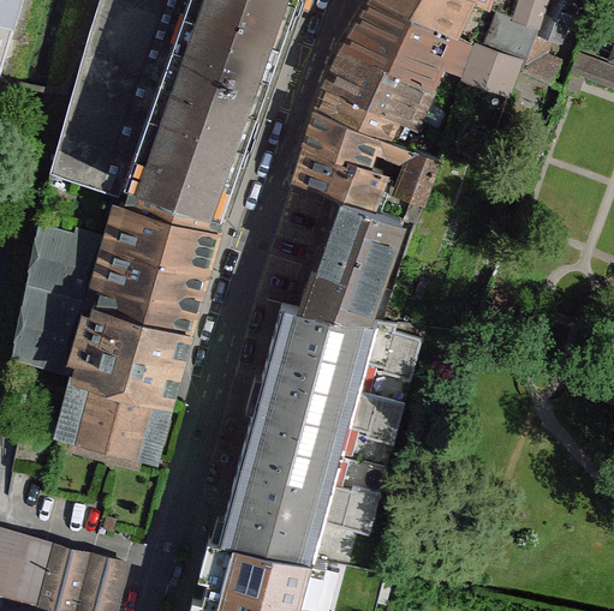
[(23,0),(0,0),(0,57),(5,40),(12,41),(23,0)]
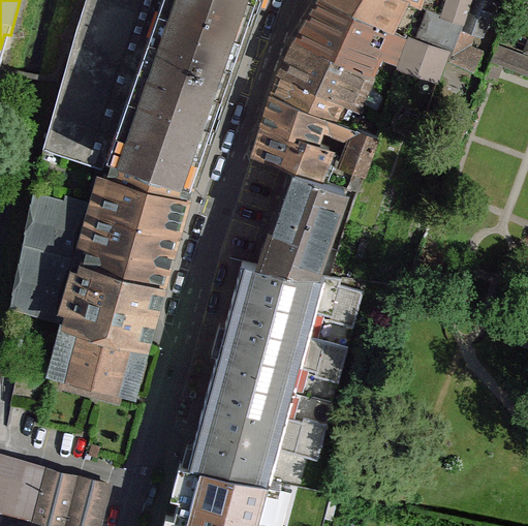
[(105,160),(167,0),(85,0),(81,16),(60,87),(42,150),(102,171),(105,160)]
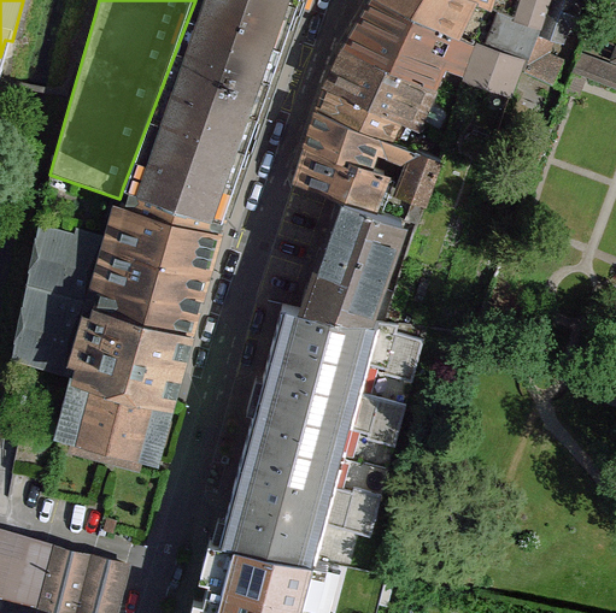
[(195,0),(123,187),(119,199),(117,206),(217,235),(228,183),(260,93),(293,0),(195,0)]
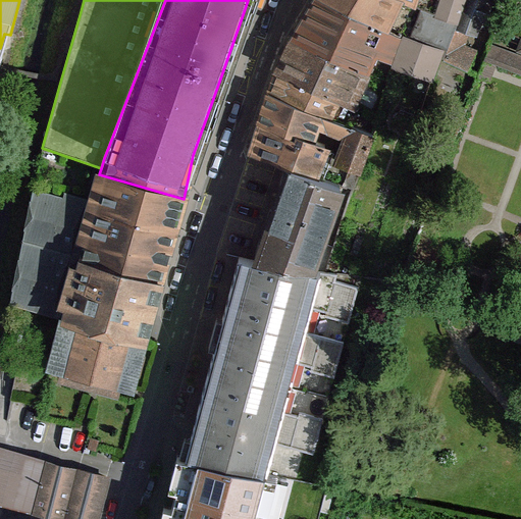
[(459,10),(431,0),(317,0),(313,7),(397,42),(389,69),(431,83),(439,61),(459,10)]
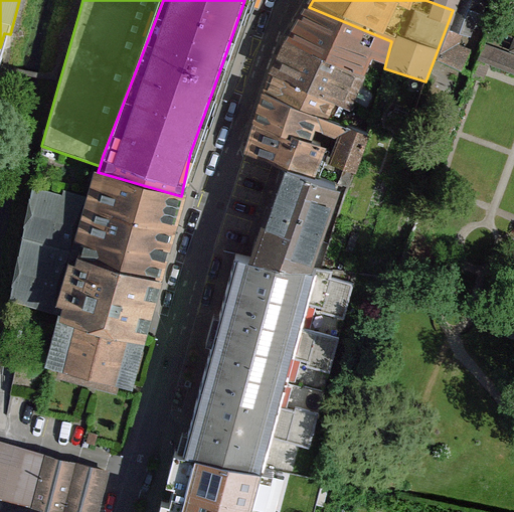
[(425,0),(453,10),(457,0),(425,0)]
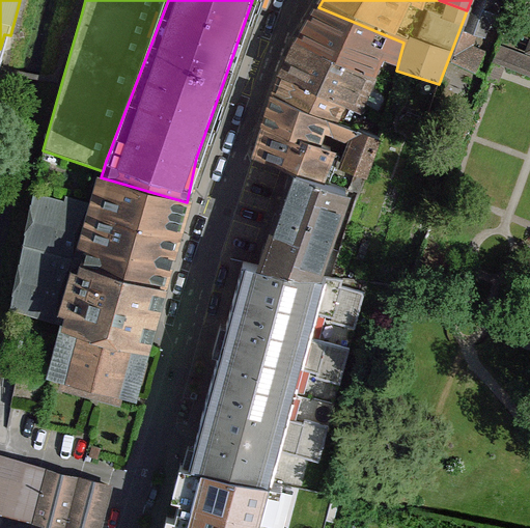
[(471,0),(467,10),(447,62),(475,76),(483,53),(472,49),(477,36),(483,38),(489,25),(493,26),(501,5),(498,4),(498,0),(471,0)]
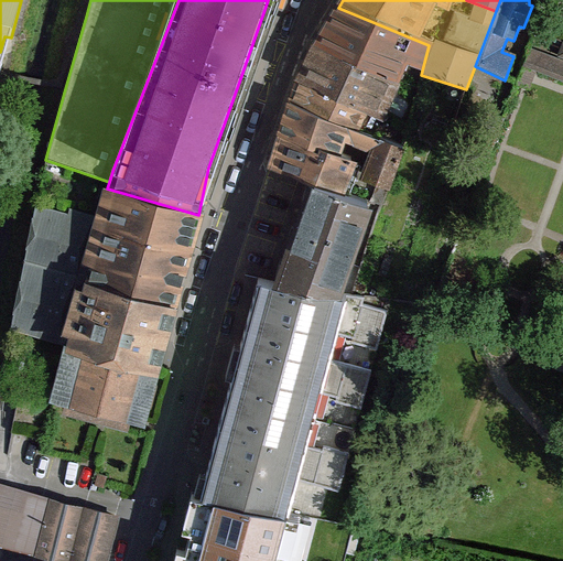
[(421,75),(429,45),(338,8),(315,50),(386,81),(392,62),(421,75)]
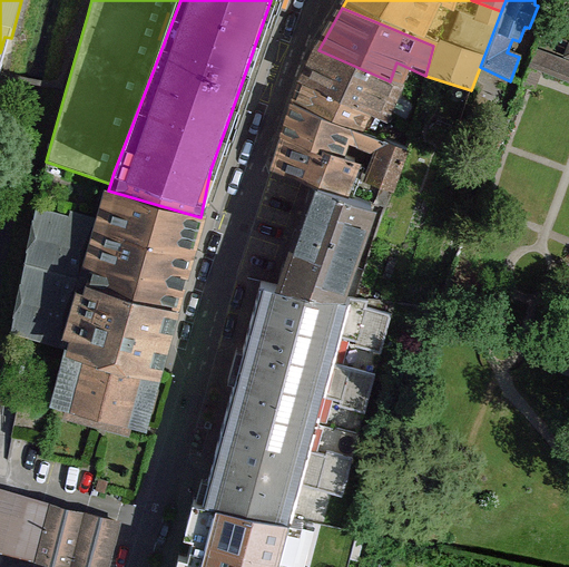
[(395,84),(390,81),(319,50),(307,75),(386,113),(395,84)]
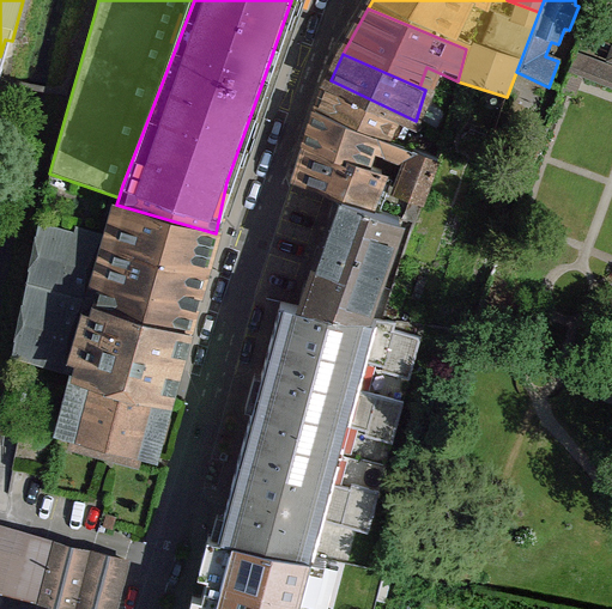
[(611,69),(576,56),(569,74),(611,90),(611,69)]
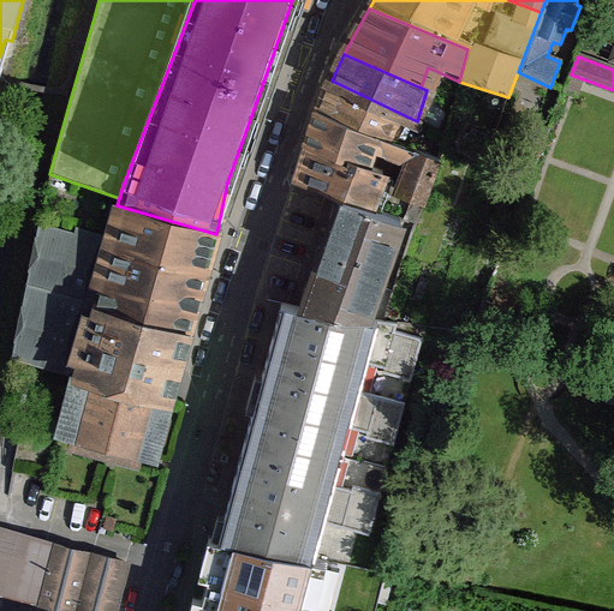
[(332,81),(320,109),(389,138),(407,145),(417,121),(332,81)]
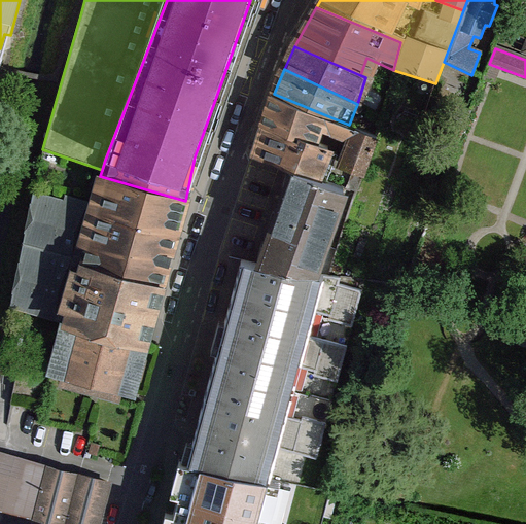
[(260,126),(322,148),(330,127),(334,118),(274,94),(260,126)]
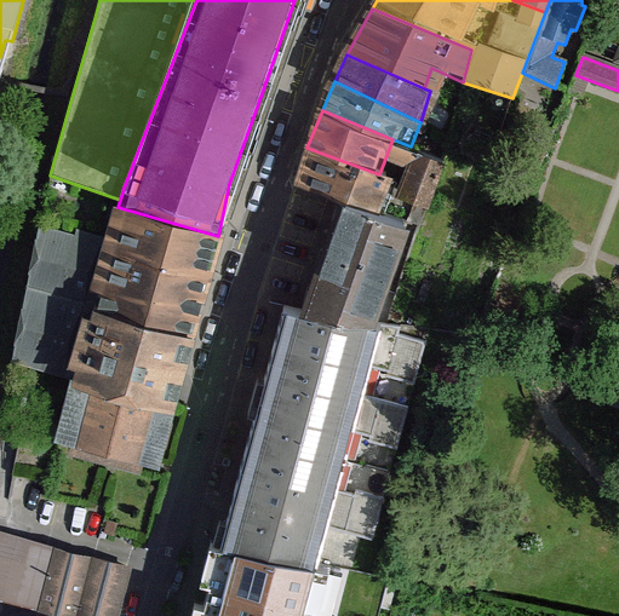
[(411,147),(393,139),(389,149),(414,159),(418,150),(411,147)]
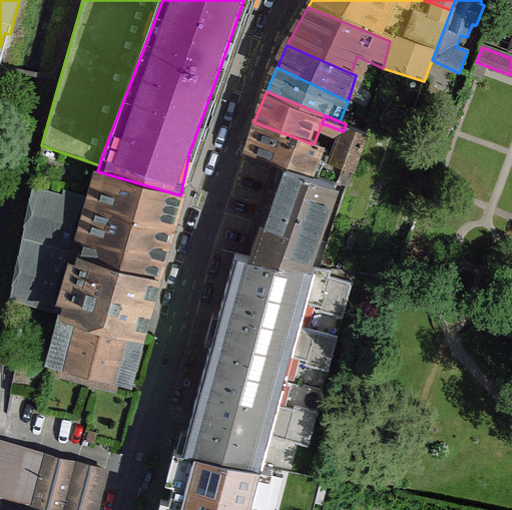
[(314,144),(253,122),(242,153),(244,154),(271,163),(279,166),(311,176),(325,148),(314,144)]
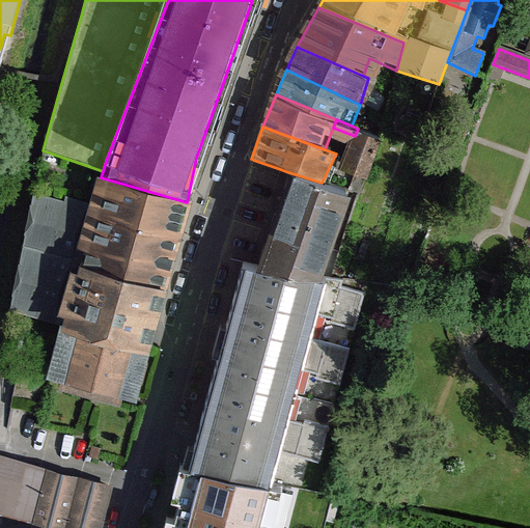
[(375,135),(358,129),(355,136),(347,160),(357,163),(364,166),(375,135)]
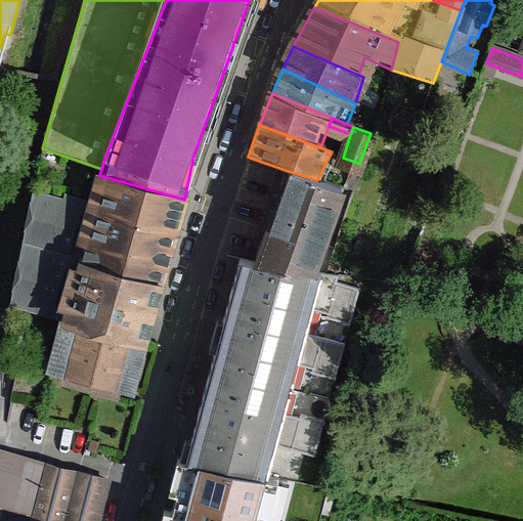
[(354,181),(359,164),(352,161),(346,178),(354,181)]
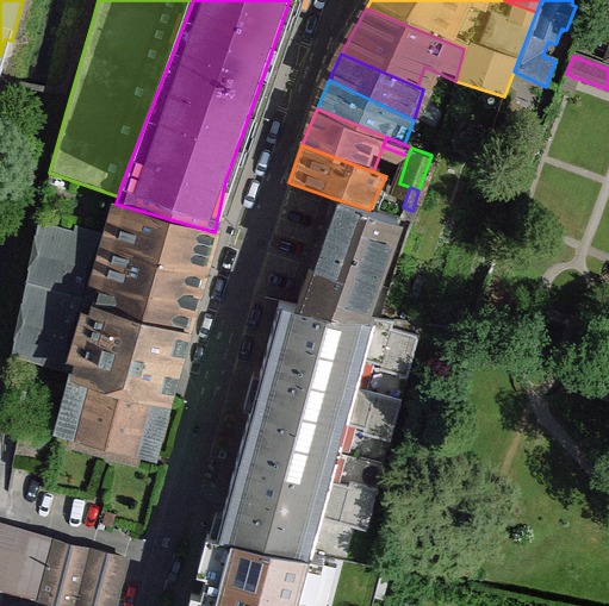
[(331,198),(293,307),(366,326),(399,222),(370,210),(331,198)]
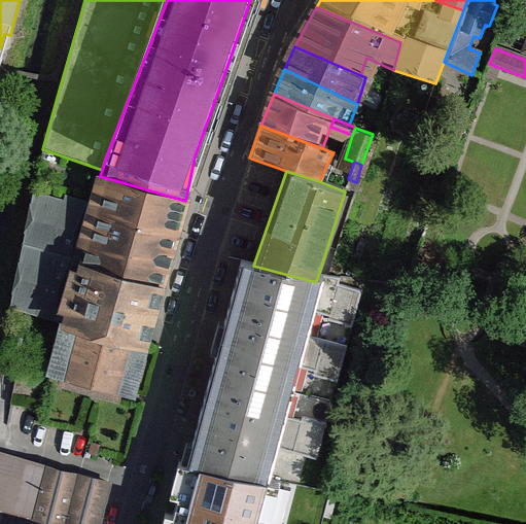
[(100,176),(96,175),(86,204),(72,288),(156,312),(189,203),(185,201),(100,176)]
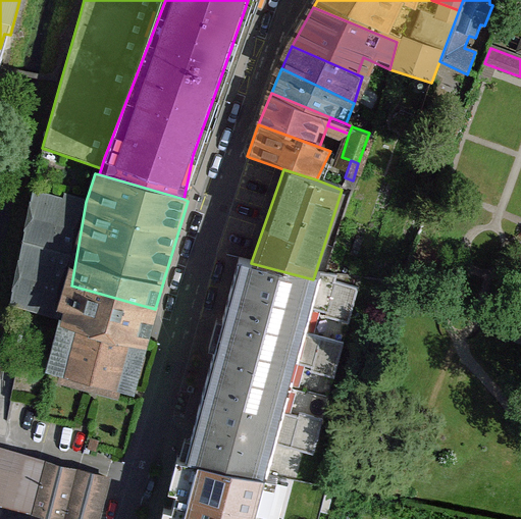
[(32,192),(14,270),(71,286),(86,202),(63,195),(62,200),(32,192)]
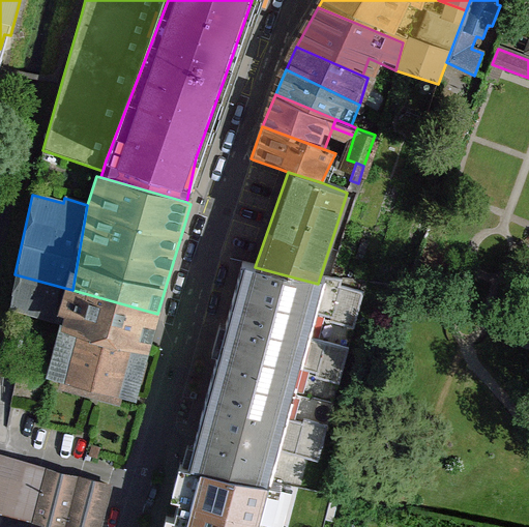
[(192,462),(266,481),(274,450),(317,461),(325,429),(283,417),(294,374),(336,384),(346,351),(303,340),(309,318),(351,328),(360,295),(318,284),(255,267),(243,264),(192,462)]
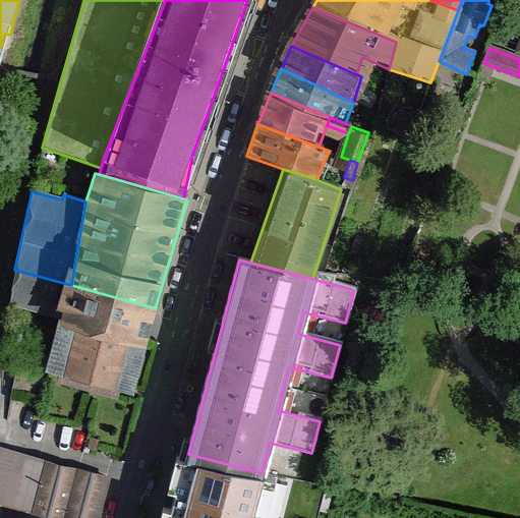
[(58,322),(71,285),(14,270),(8,307),(58,322)]
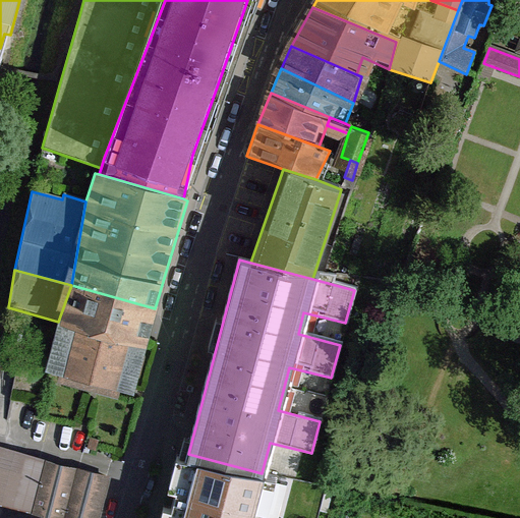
[(155,308),(71,285),(58,322),(145,348),(155,308)]
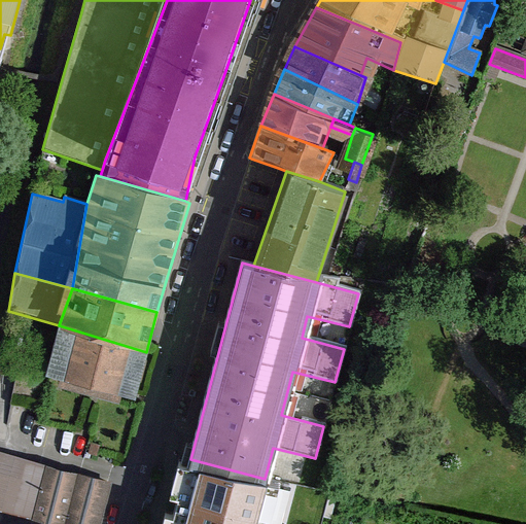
[(146,352),(59,325),(45,376),(53,378),(135,399),(146,352)]
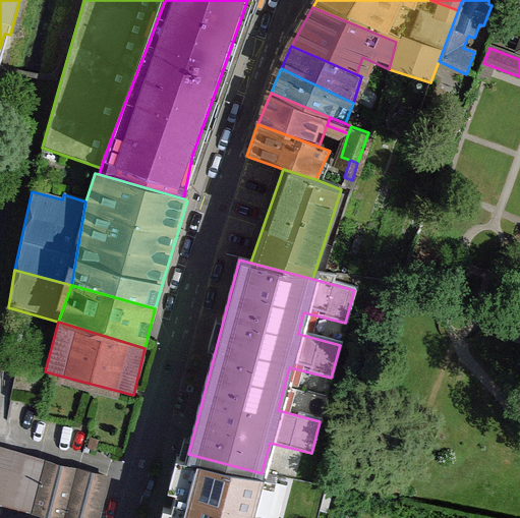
[(2,449),(0,448),(0,507),(48,517),(97,517),(107,478),(77,470),(2,449)]
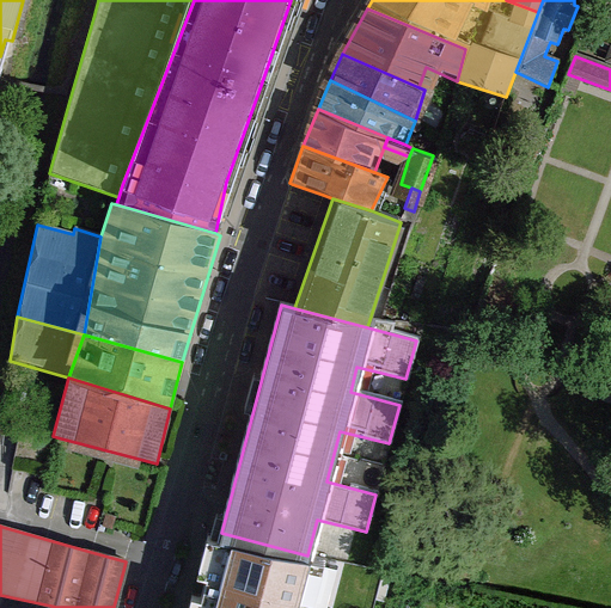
[(310,607),(323,560),(307,556),(221,533),(219,540),(207,536),(197,572),(205,573),(199,600),(190,597),(188,607),(310,607)]
